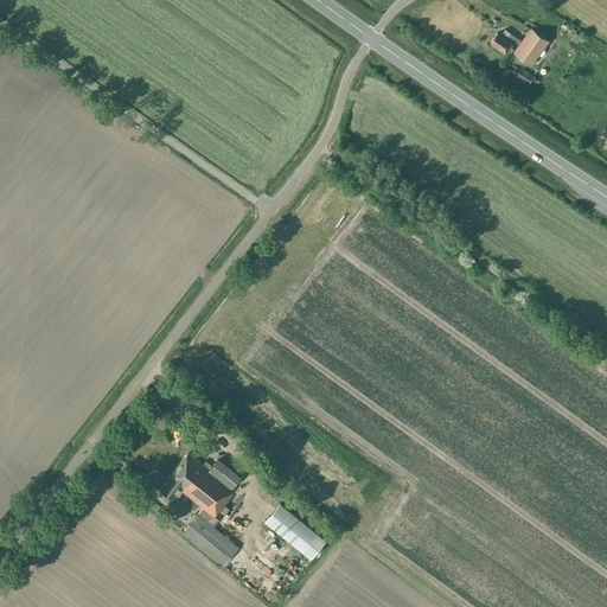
[(500,34),(497,32),(491,42),(508,55),(512,48),(510,46),(512,43),(511,42),(513,39),(519,44),(515,51),(531,64),(549,42),(531,29),(522,42),(505,29),(500,34)]
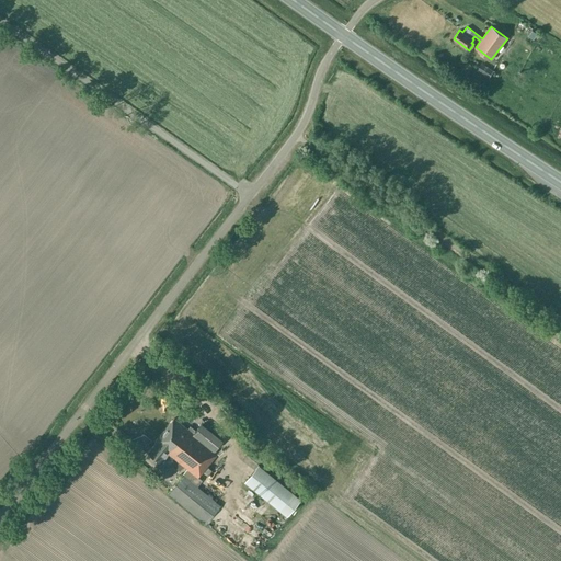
[(534,38),(537,33),(533,30),(528,35),(534,38)]
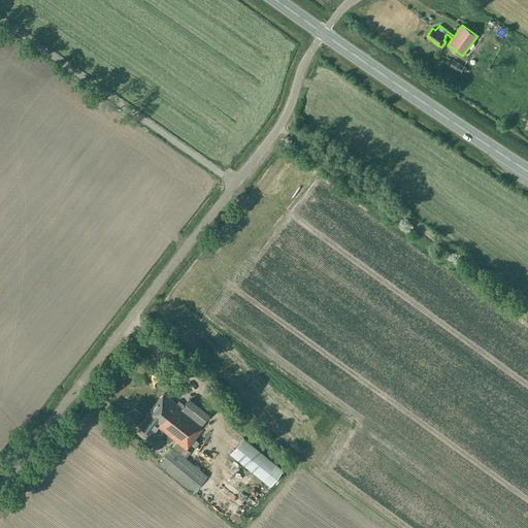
[(449,66),(459,72),(463,66),(453,60),(449,66)]
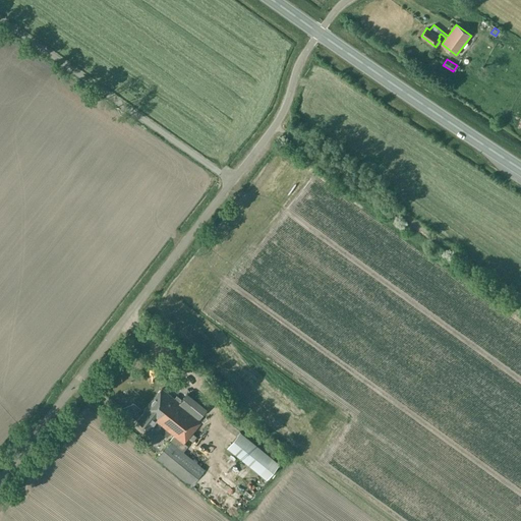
[(468,62),(465,73),(477,77),(481,66),(468,62)]
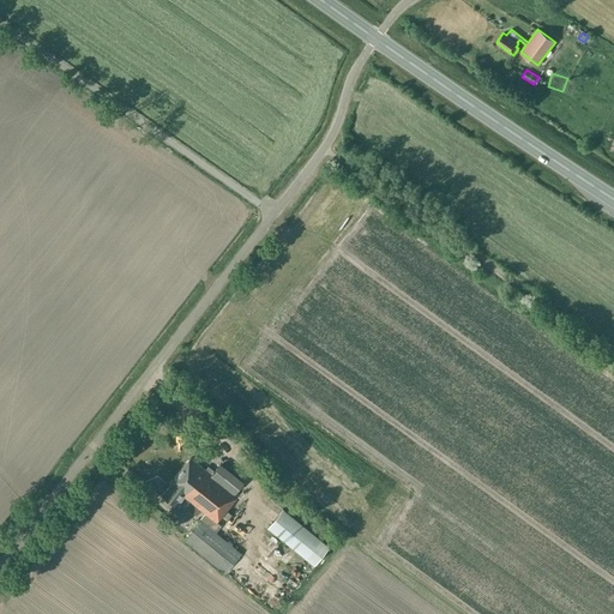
[(182,539),(224,572),(241,553),(215,533),(221,525),(216,522),(238,495),(234,493),(212,475),(210,474),(212,470),(208,465),(205,469),(190,457),(168,483),(169,485),(161,495),(173,505),(178,500),(180,503),(182,499),(180,497),(182,494),(204,512),(199,519),(182,539)]
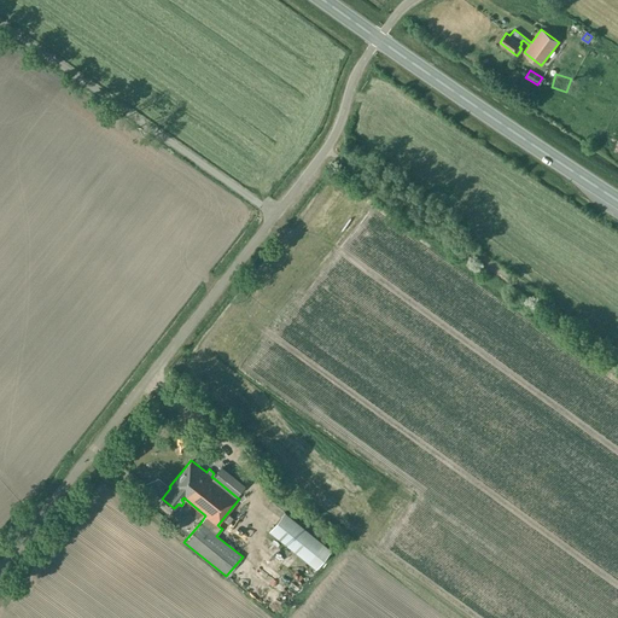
[(222,467),(214,478),(235,496),(244,485),(222,467)]
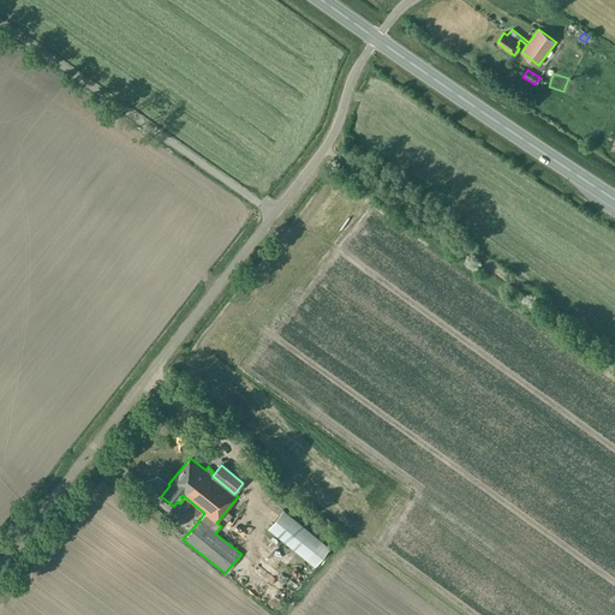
[(267,527),(312,566),(328,547),(282,508),(267,527)]
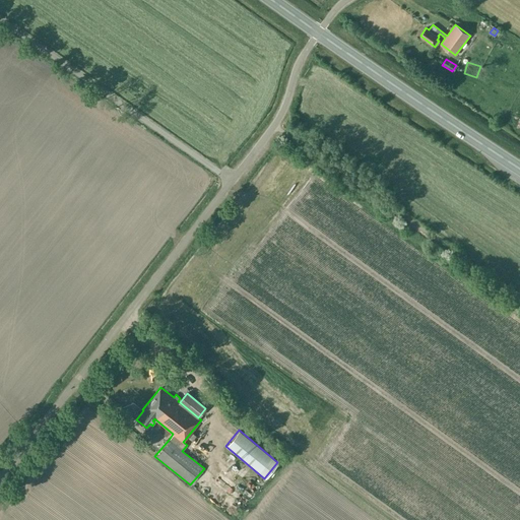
[(194,500),(211,478),(202,471),(186,493),(194,500)]
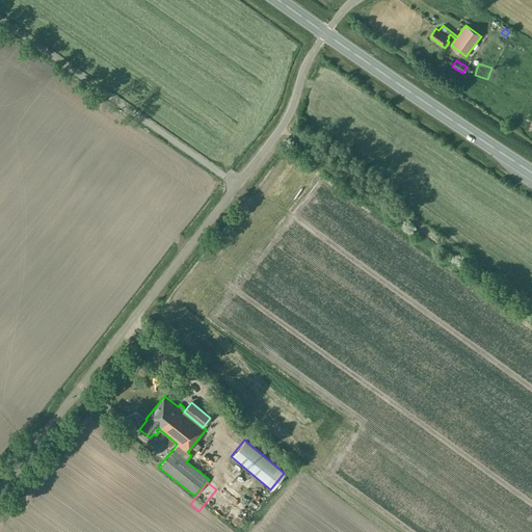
[(227,500),(231,496),(223,487),(219,493),(227,500)]
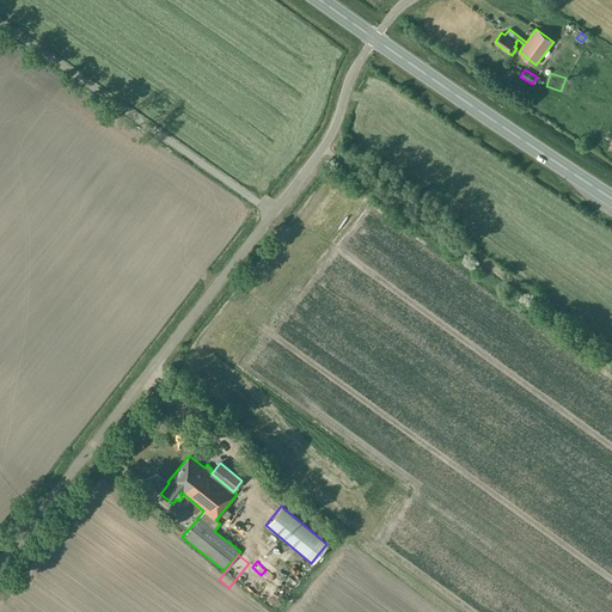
[(289,600),(276,611),(287,611),(294,606),(289,600)]
